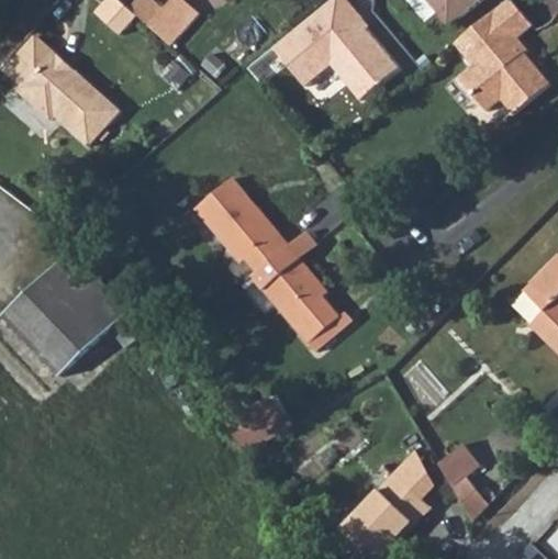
[(135,14),(125,6),(119,0),(99,0),(90,11),(116,34),(135,14)]
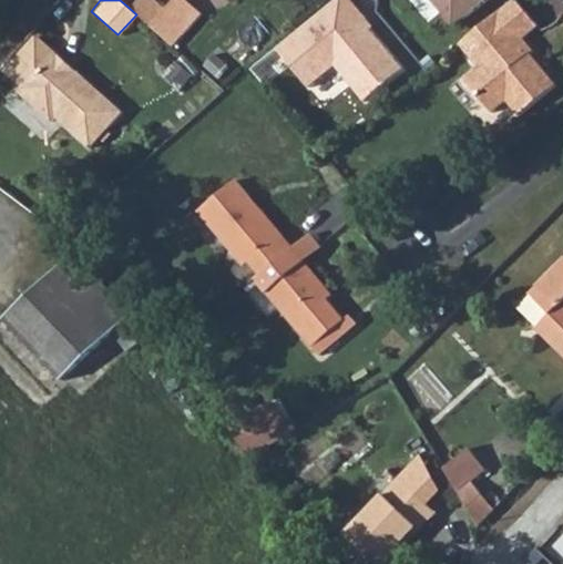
[(170,0),(163,8),(154,0),(131,0),(126,6),(136,14),(146,23),(169,43),(197,11),(184,0),(170,0)]
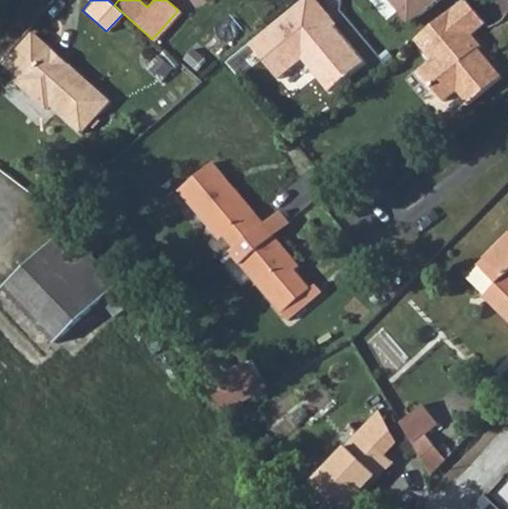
[(297,0),(246,42),(270,71),(293,53),(323,89),(356,63),(314,11),(317,9),(310,0),(297,0)]
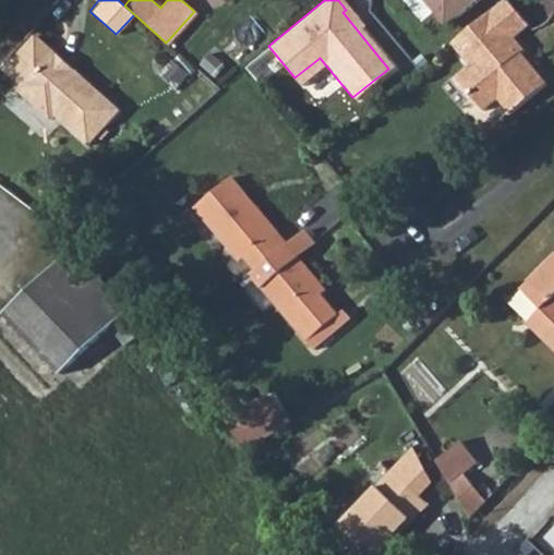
[(420,0),(441,25),(471,0),(420,0)]
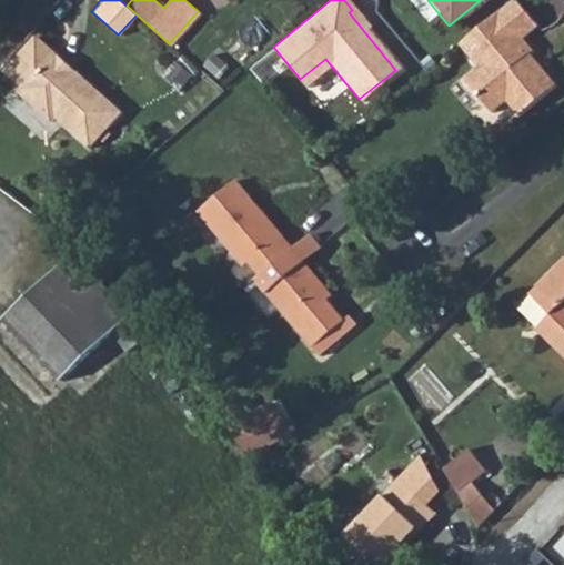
[(507,0),(456,43),(474,66),(460,78),(487,111),(503,98),(516,114),(554,83),(526,51),(531,48),(521,36),(534,23),(515,0),(507,0)]
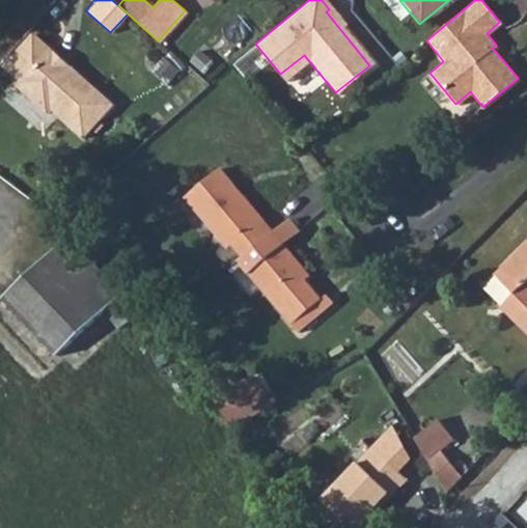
[(1,65),(16,79),(11,83),(45,113),(50,108),(82,137),(113,104),(32,31),(1,65)]
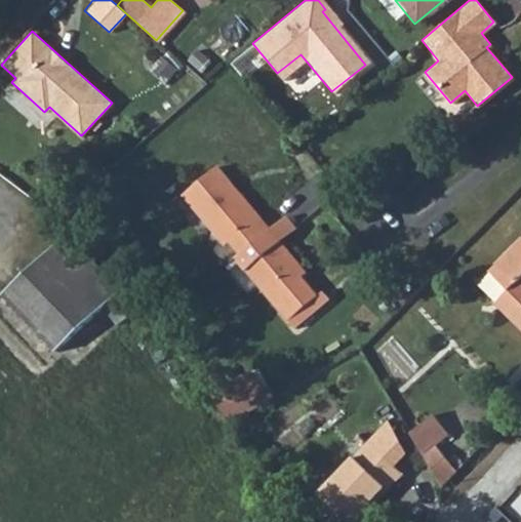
[(237,253),(269,227),(217,166),(181,197),(223,246),(227,242),(237,253)]
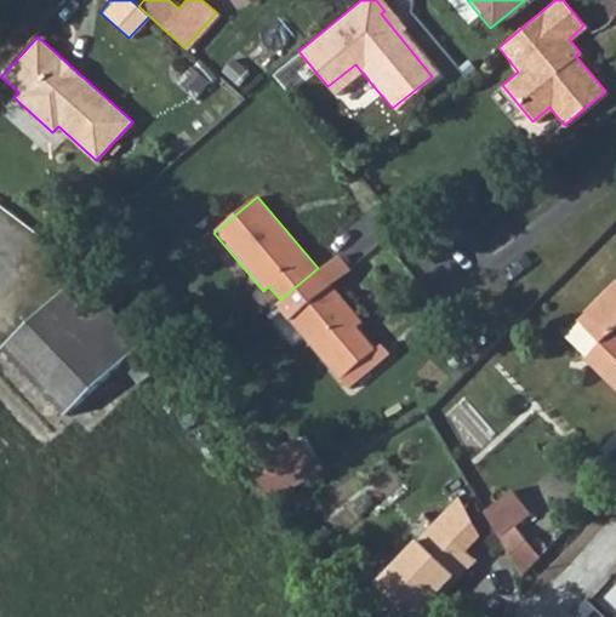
[(334,255),(318,268),(331,284),(347,270),(334,255)]
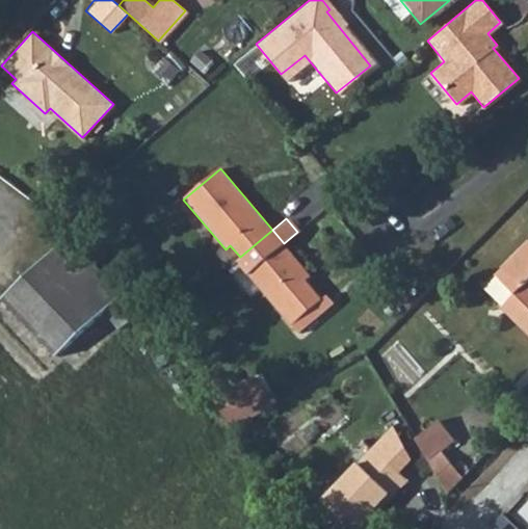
[(272,230),(240,257),(235,261),(289,325),(321,298),(306,279),(310,275),(284,243),(272,230)]
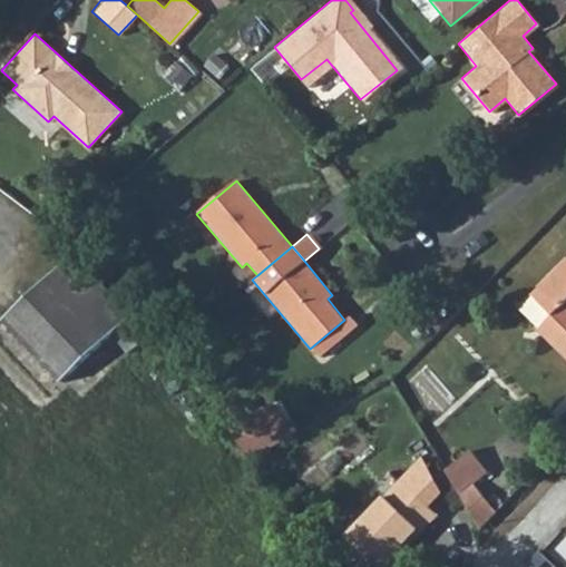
[(565,261),(529,297),(550,318),(536,332),(565,361),(565,261)]
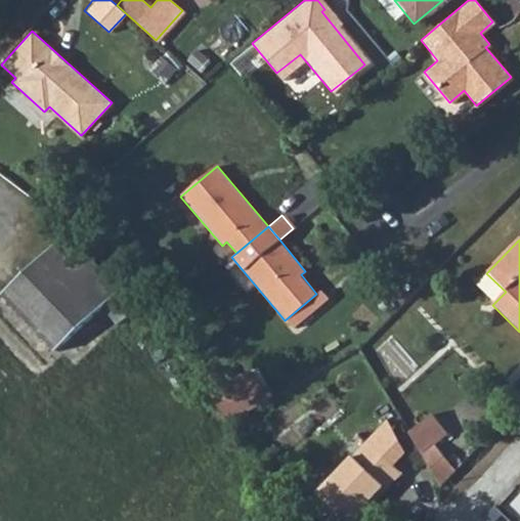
[(57,244),(2,296),(57,353),(113,301),(57,244)]
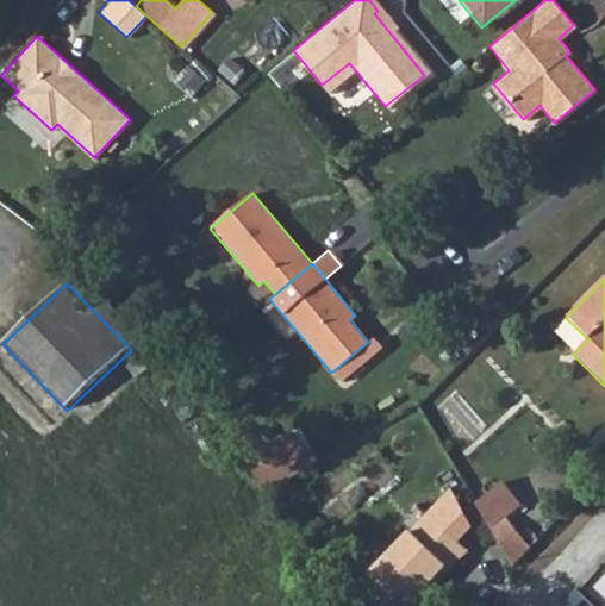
[(368,342),(331,373),(342,385),(385,349),(374,337),(368,342)]
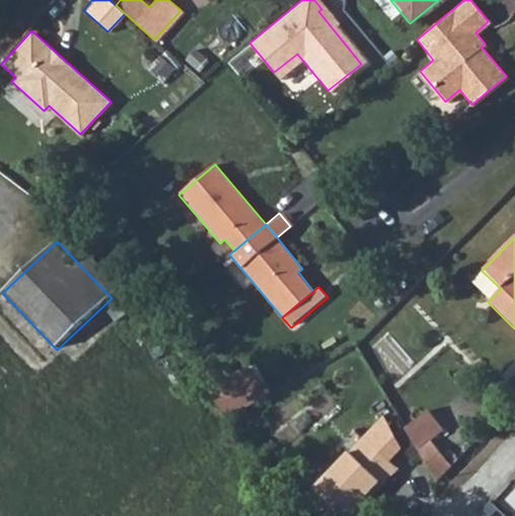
[(204,391),(220,419),(268,391),(251,364),(204,391)]
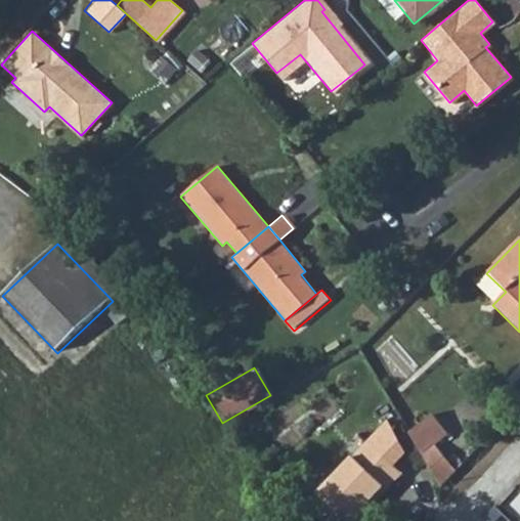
[(432,414),(407,432),(437,483),(453,471),(434,445),(447,435),(432,414)]
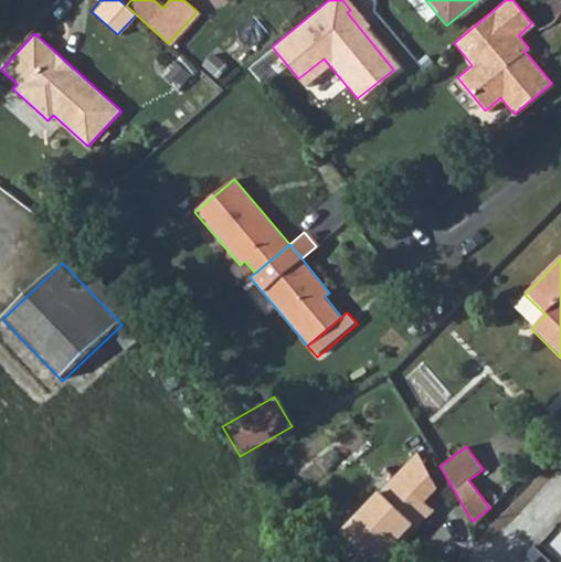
[(436,488),(415,453),(338,532),(367,561),(378,561),(431,509),(423,501),(436,488)]
